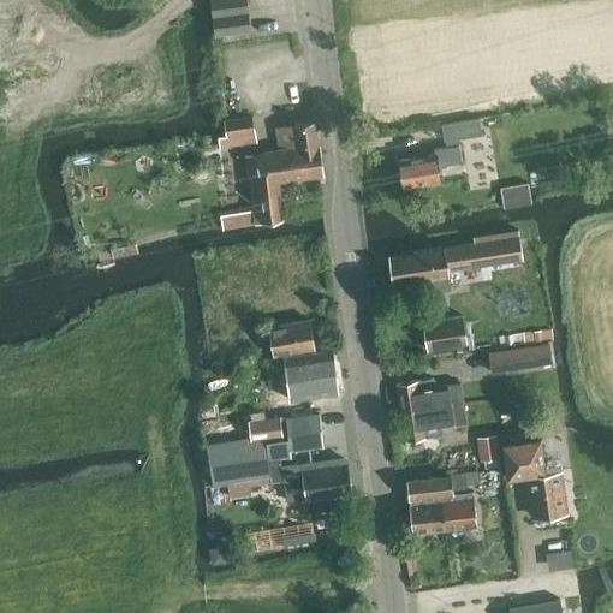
[(219,35),(220,48),(234,47),(233,34),(248,31),(243,0),(209,0),(214,36),(219,35)]
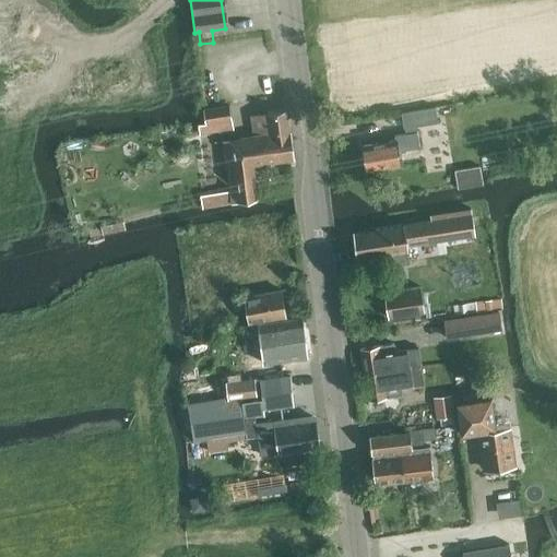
[(204,126),(197,127),(198,135),(232,130),(228,107),(202,110),(204,126)]
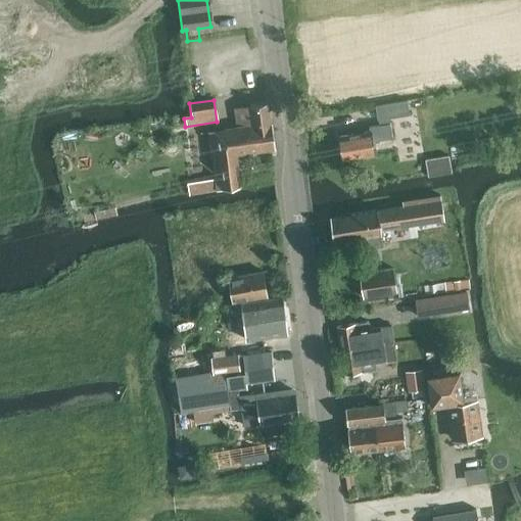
[(408,116),(406,102),(374,107),(376,122),(408,116)]
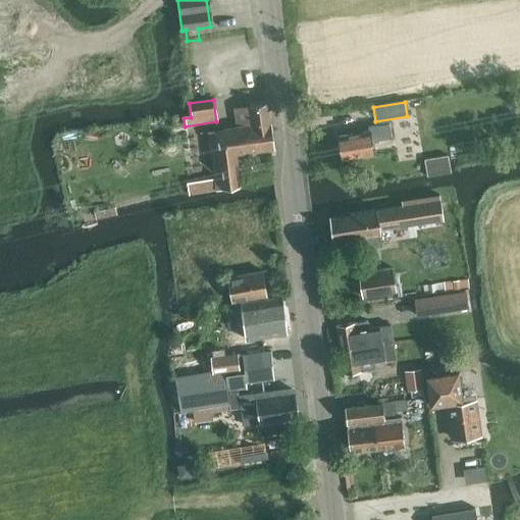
[(231,130),(208,133),(213,165),(207,166),(208,174),(214,173),(215,179),(199,183),(201,194),(239,189),(234,156),(269,151),(272,148),(265,103),(231,108),(234,121),(230,121),(231,130)]
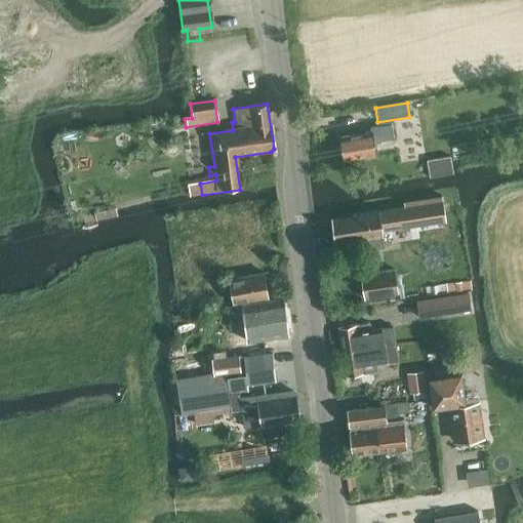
[(343,159),(343,161),(374,157),(372,144),(393,139),(391,125),(369,128),(369,133),(338,137),(340,149),(338,149),(339,159),(343,159)]
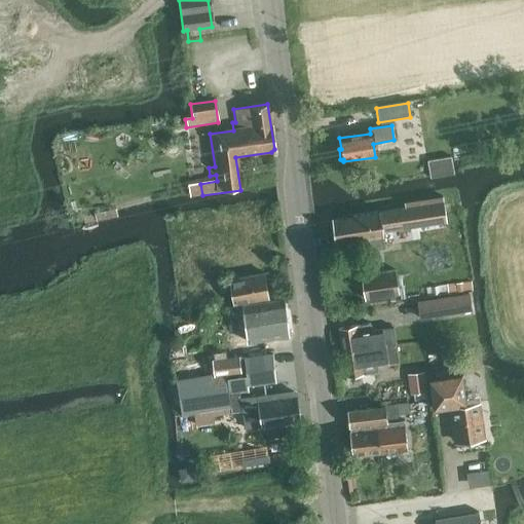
[(389,211),(378,213),(381,233),(446,223),(441,193),(388,201),(389,211)]
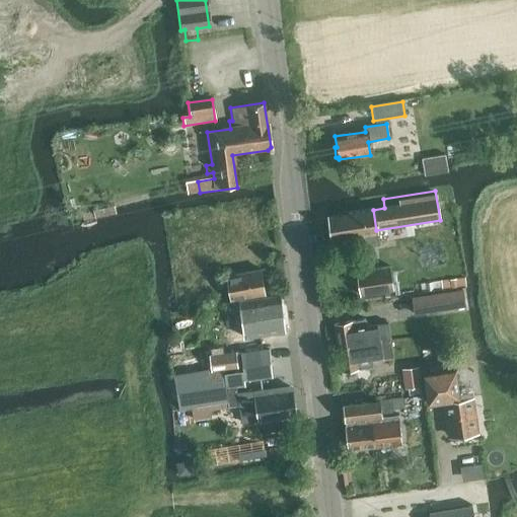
[(376,230),(373,210),(326,217),(329,242),(362,237),(364,249),(378,247),(376,230)]
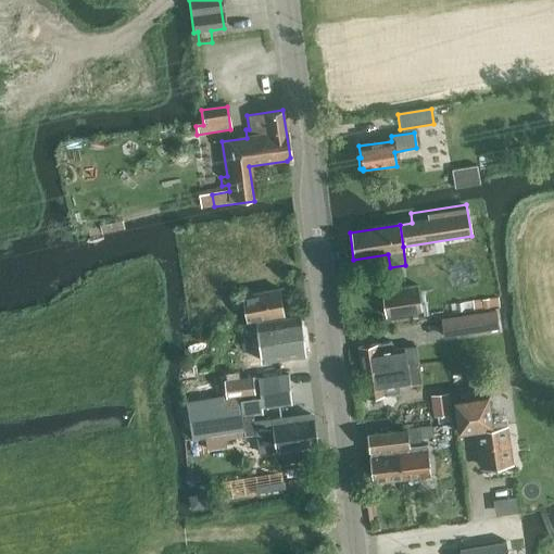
[(420,313),(416,287),(380,292),(385,318),(420,313)]
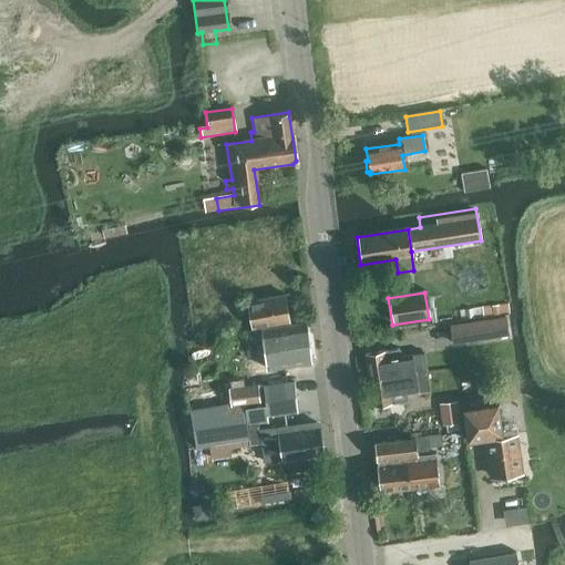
[(287,324),(284,296),(245,301),(248,328),(287,324)]
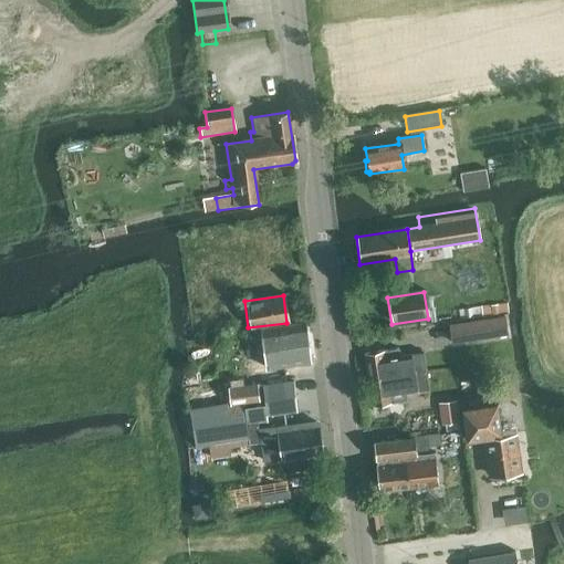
[(448,326),(450,344),(505,335),(503,317),(448,326)]
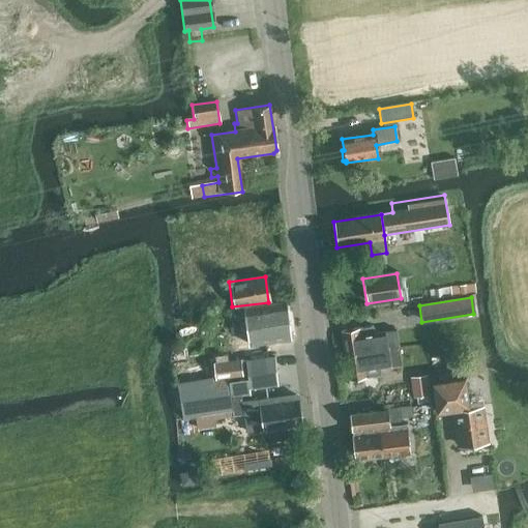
[(243,309),(248,346),(290,340),(285,302),(243,309)]
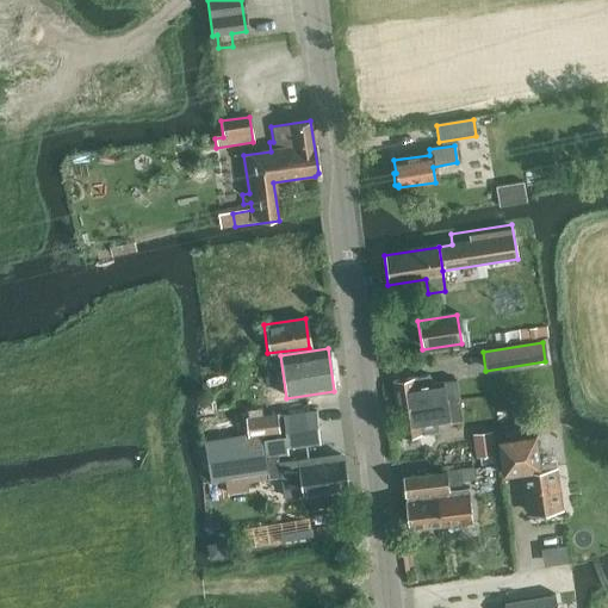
[(391,383),(395,410),(458,403),(454,382),(429,385),(428,377),(391,383)]
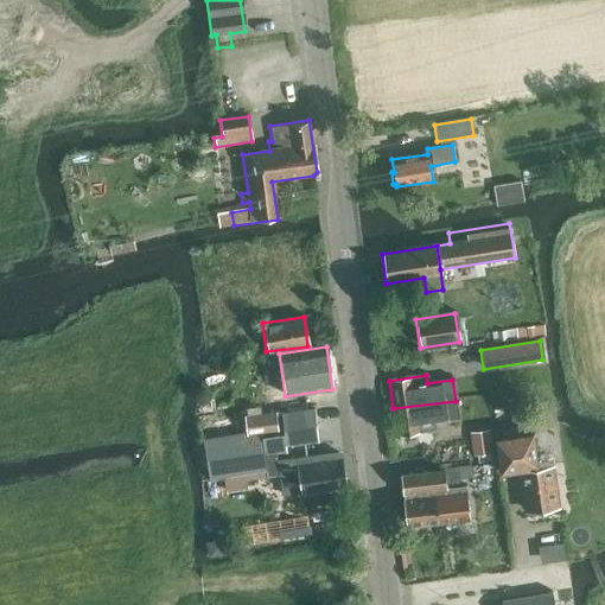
[(262,379),(263,387),(273,386),(272,377),(262,379)]
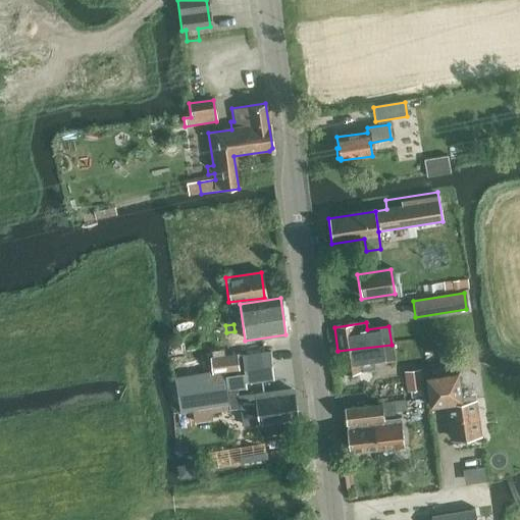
[(392,345),(338,351),(341,374),(373,370),(372,363),(394,360),(392,345)]
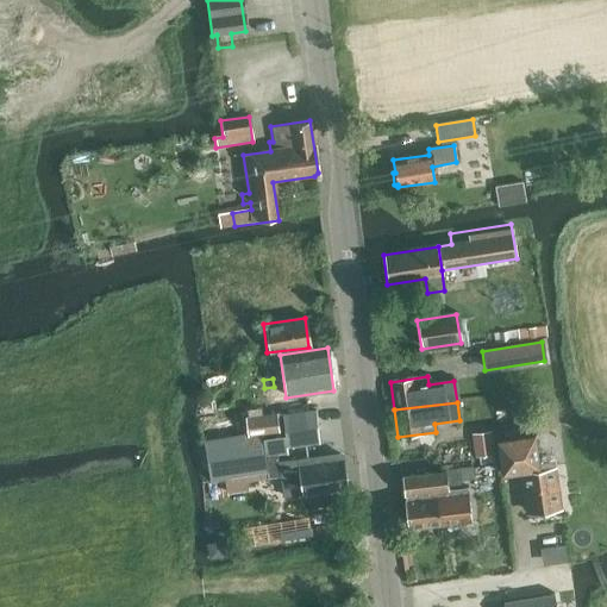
[(255,481),(280,477),(277,463),(276,456),(286,454),(286,449),(319,444),(314,411),(276,417),(275,415),(244,419),(246,436),(204,442),(210,481),(254,475),(255,481)]
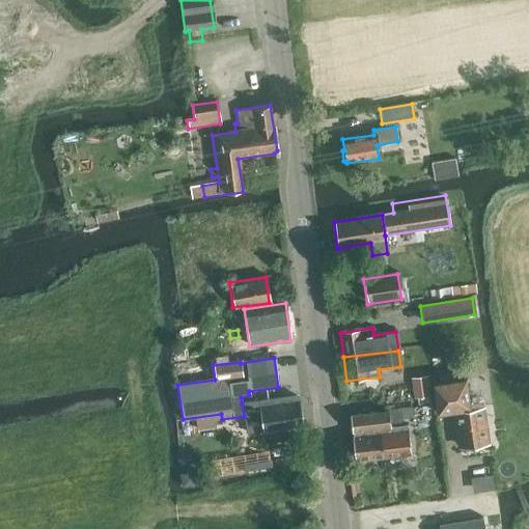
[(413,380),(415,396),(425,395),(423,379),(413,380)]
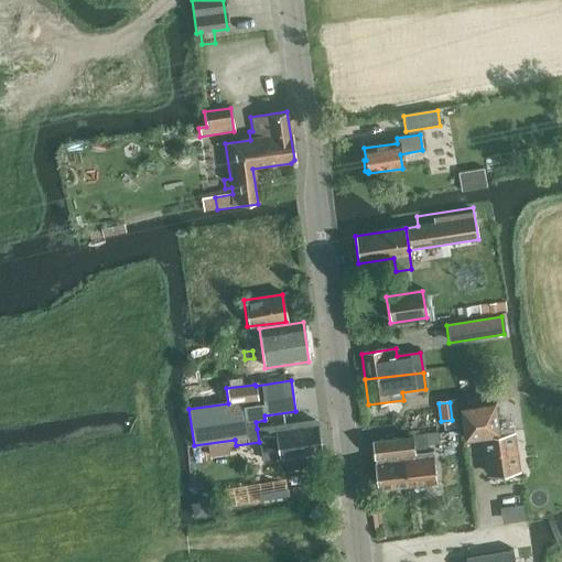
[(479,438),(486,477),(518,472),(512,433),(498,435),(493,403),(458,409),(464,440),(479,438)]
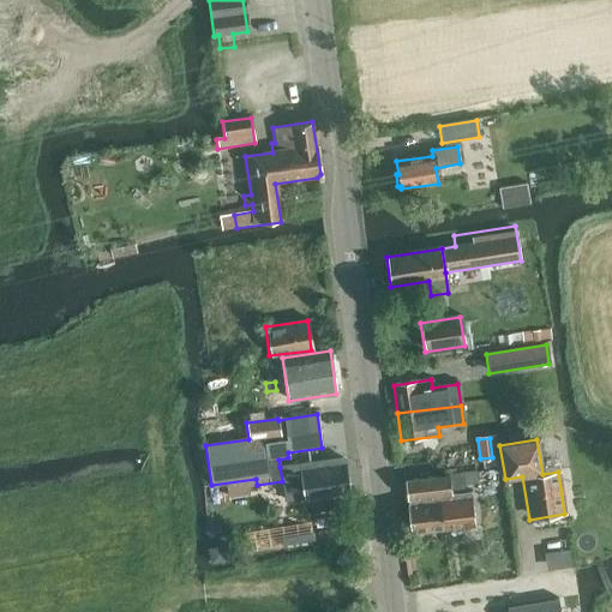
[(280,467),(282,481),(283,487),(285,502),(349,493),(345,462),(341,459),(280,467)]
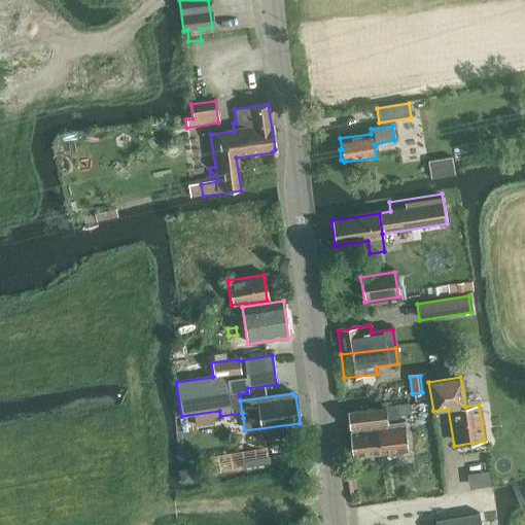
[(408,403),(387,404),(388,420),(408,419),(408,403)]
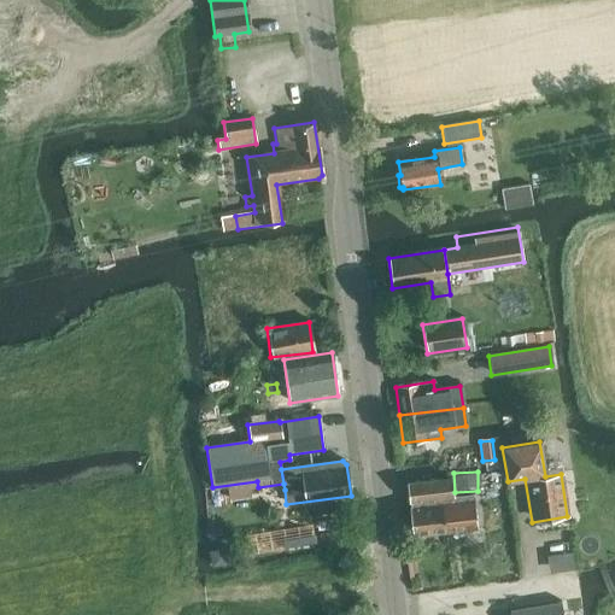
[(450,478),(439,479),(445,532),(476,528),(473,495),(452,497),(450,478)]
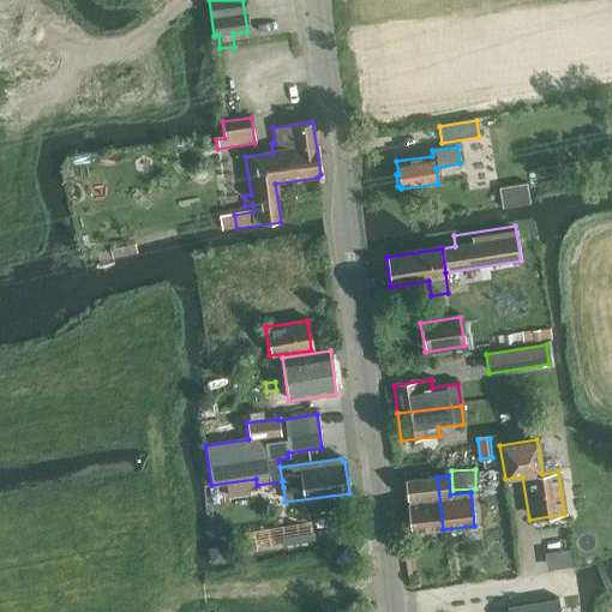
[(443,529),(437,477),(405,480),(407,499),(411,533),(443,529)]
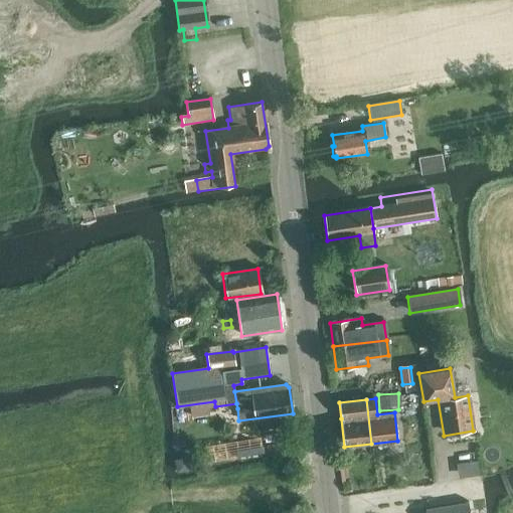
[(424,509),(424,512),(468,512),(467,503),(424,509)]
